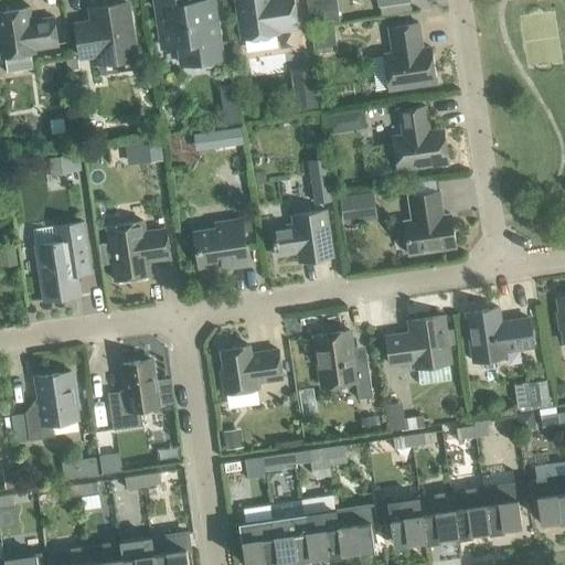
[(189,62),(189,64),(222,59),(215,19),(200,21),(196,1),(193,1),(192,0),(153,0),(156,9),(161,8),(163,23),(158,24),(162,48),(188,43),(191,62),(189,62)]
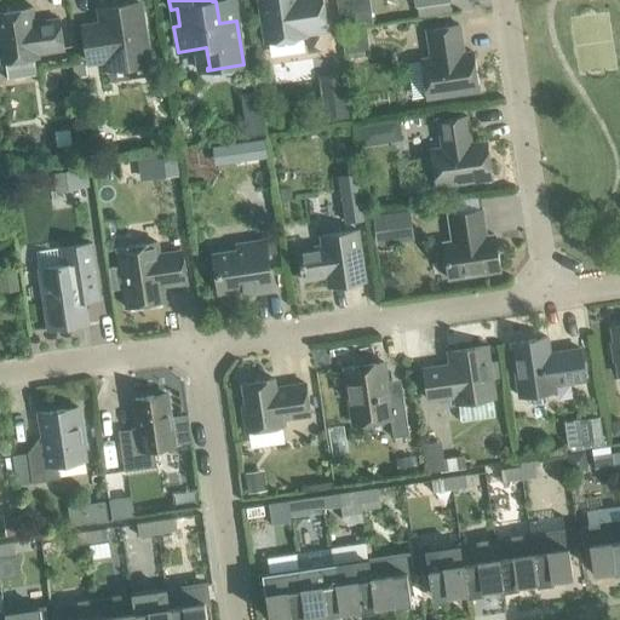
[(258,0),(265,44),(305,38),(305,34),(327,32),(321,0),(258,0)]
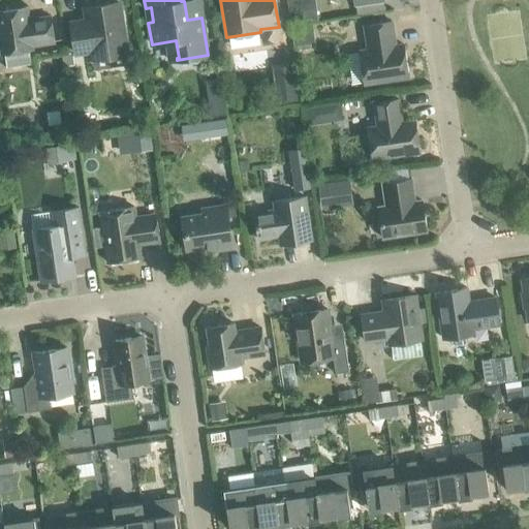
[(91,52),(92,59),(126,54),(119,4),(84,9),(86,21),(71,23),(76,54),(91,52)]
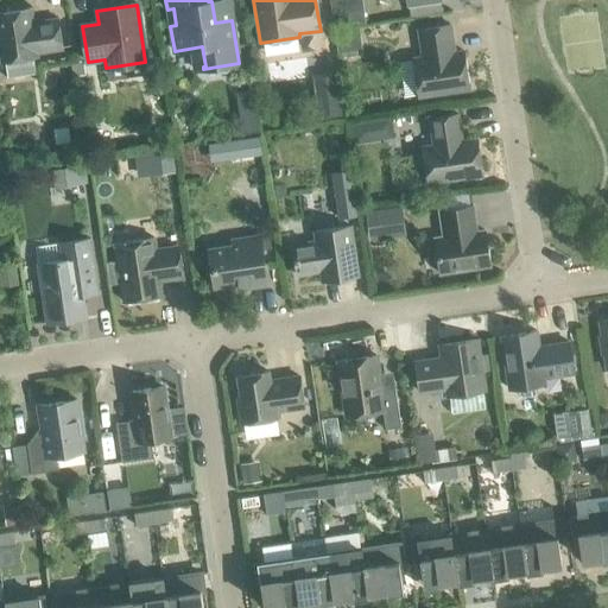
[(36,54),(62,49),(57,19),(40,21),(40,24),(32,25),(30,8),(0,12),(0,57),(1,62),(37,57),(36,54)]
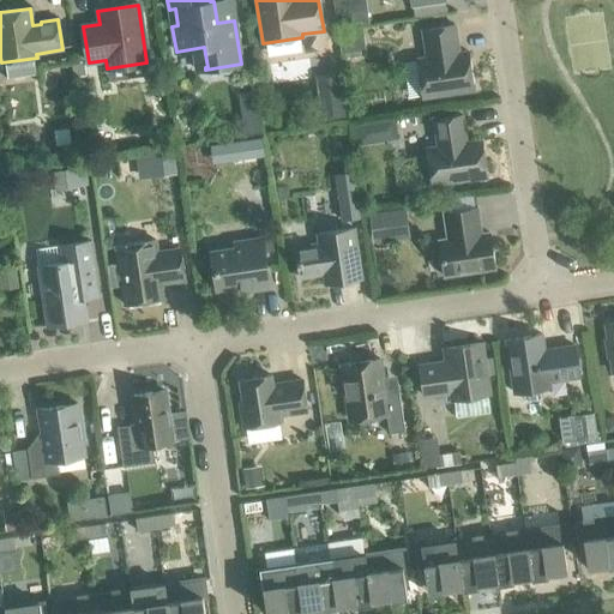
[(357,12),(335,14),(337,28),(359,25),(357,12)]
